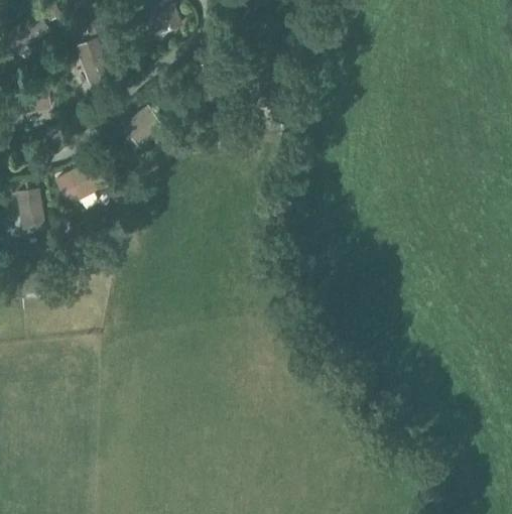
[(181,22),(172,0),(150,0),(162,29),(181,22)]
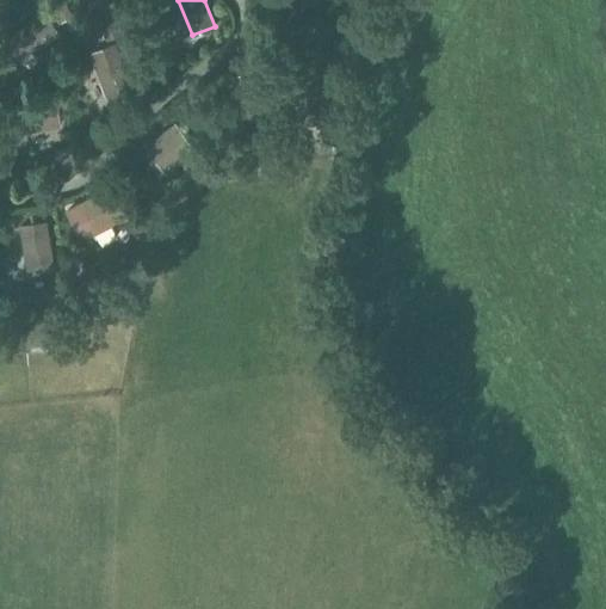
[(283,0),(300,19),(321,0),(283,0)]
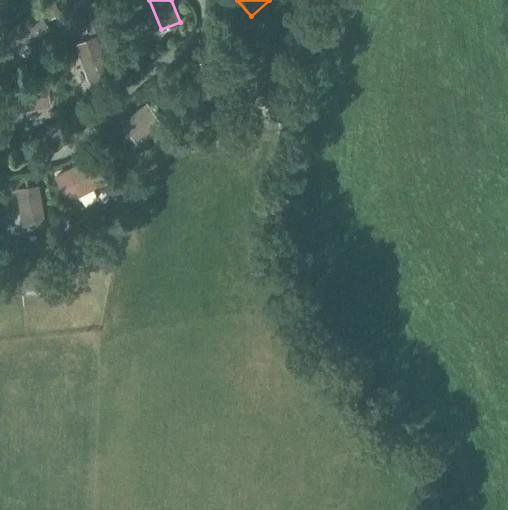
[(12,45),(47,25),(37,7),(2,27),(12,45)]
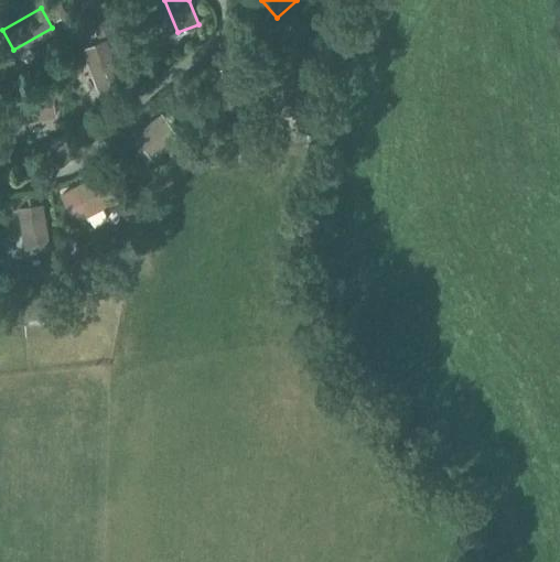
[(98,92),(119,84),(104,42),(83,50),(98,92)]
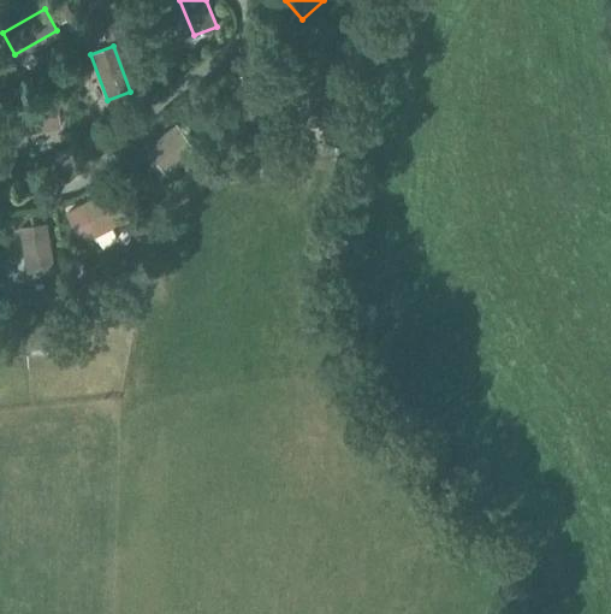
[(10,135),(60,128),(55,99),(5,107),(10,135)]
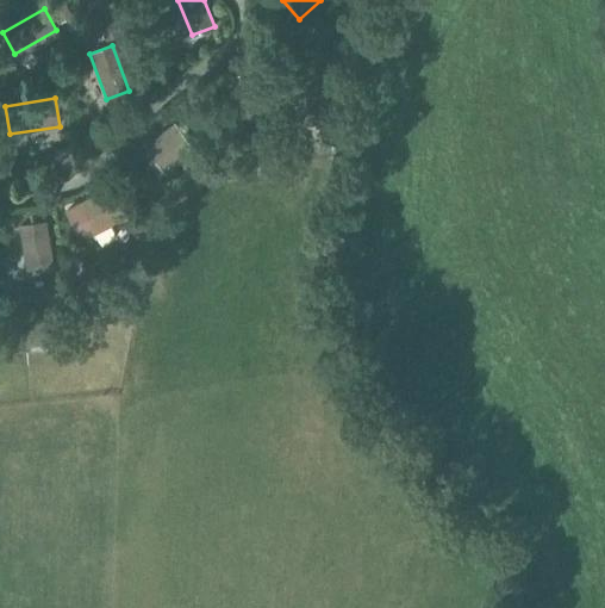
[(162,171),(193,148),(173,121),(143,143),(162,171)]
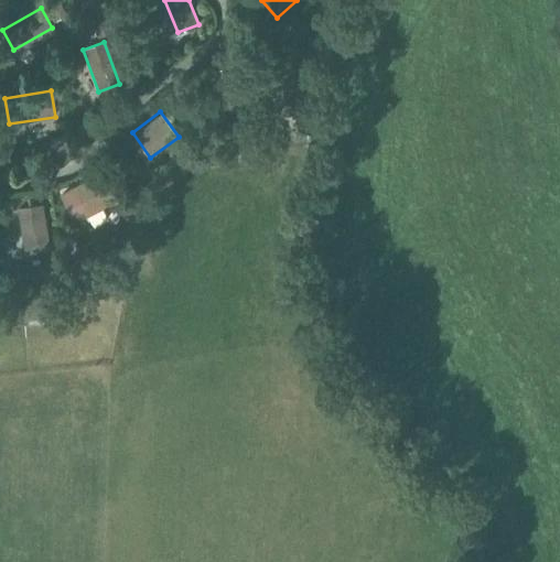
[(62,150),(58,134),(46,137),(50,152),(62,150)]
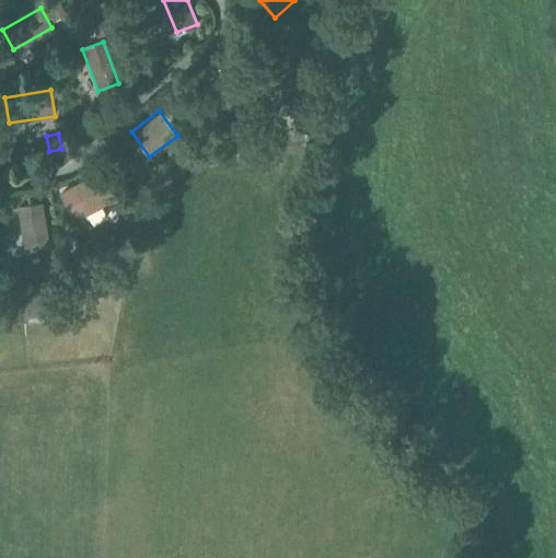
[(111,208),(105,179),(72,186),(78,214),(111,208)]
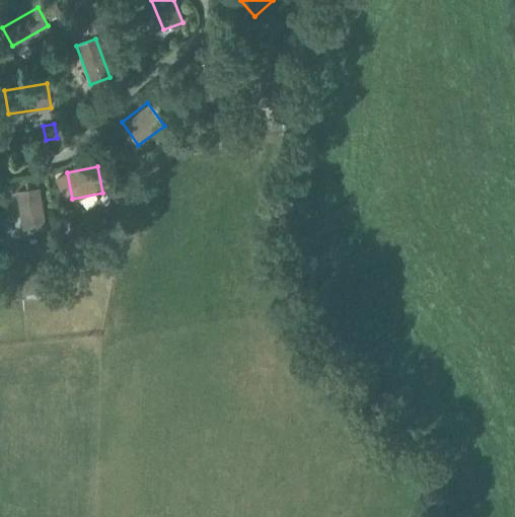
[(31,196),(11,198),(16,238),(37,236),(31,196)]
